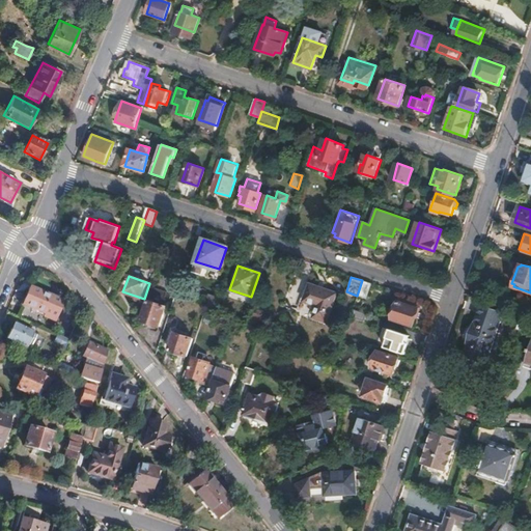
[(365,298),(370,283),(362,280),(357,296),(365,298)]
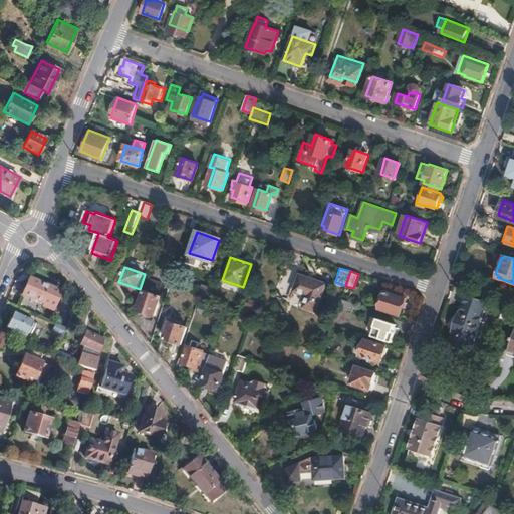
[(315,311),(324,284),(300,276),(294,291),(306,295),(302,306),(315,311)]
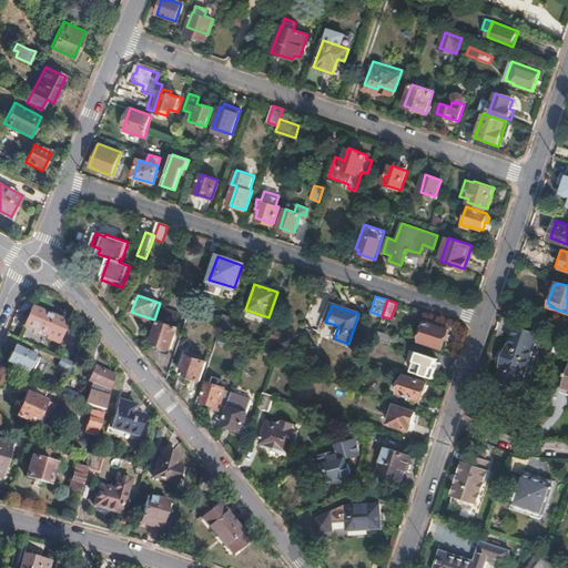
[(67,321),(31,306),(26,321),(40,326),(38,332),(59,341),(67,321)]
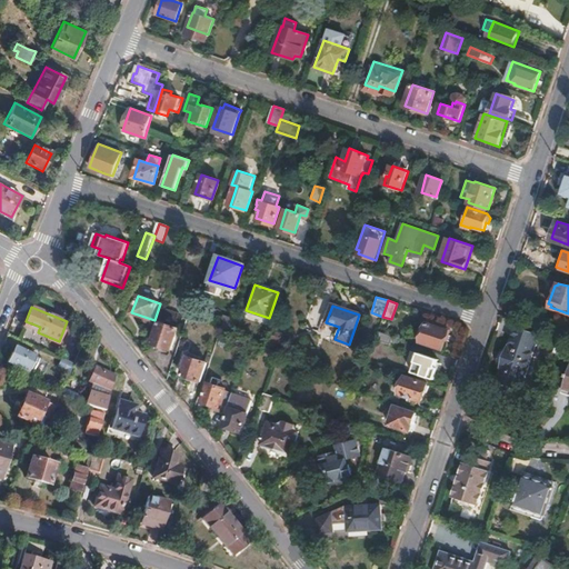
[(230,336),(236,320),(221,316),(219,320),(223,322),(219,332),(230,336)]
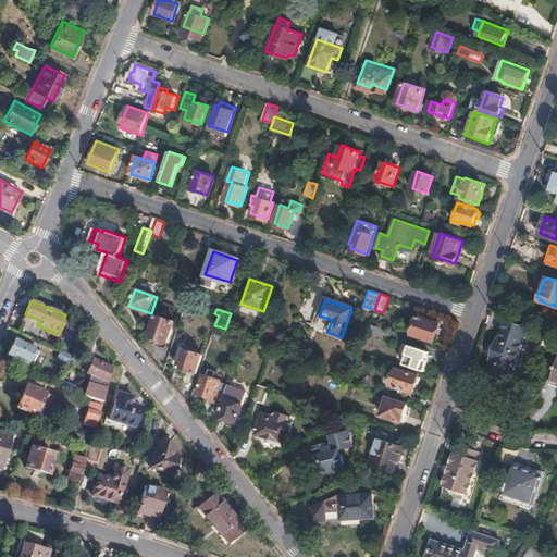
[(173,321),(156,314),(148,335),(166,342),(173,321)]
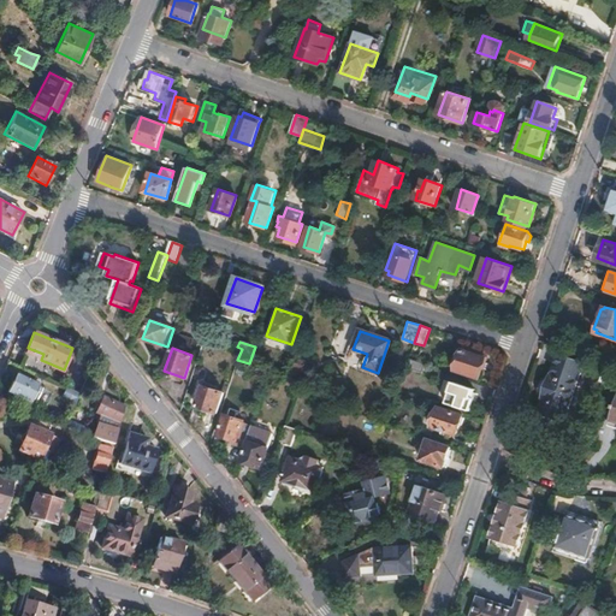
[(485,357),(462,350),(455,369),(478,378),(485,357)]
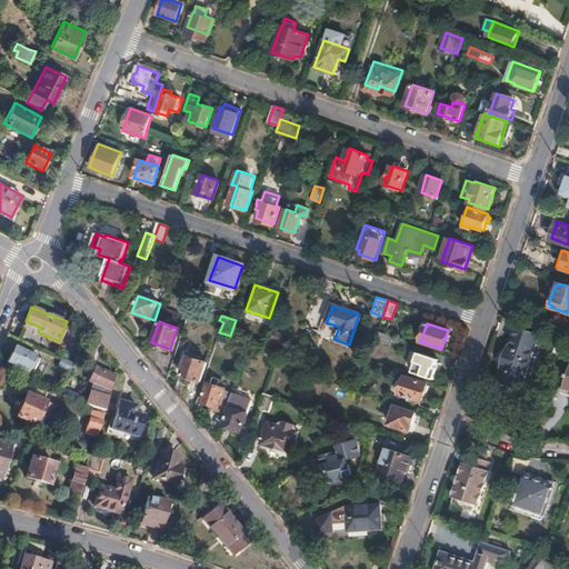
[(539,333),(516,326),(509,346),(508,345),(500,367),(502,367),(497,381),(517,388),(521,377),(525,378),(539,333)]
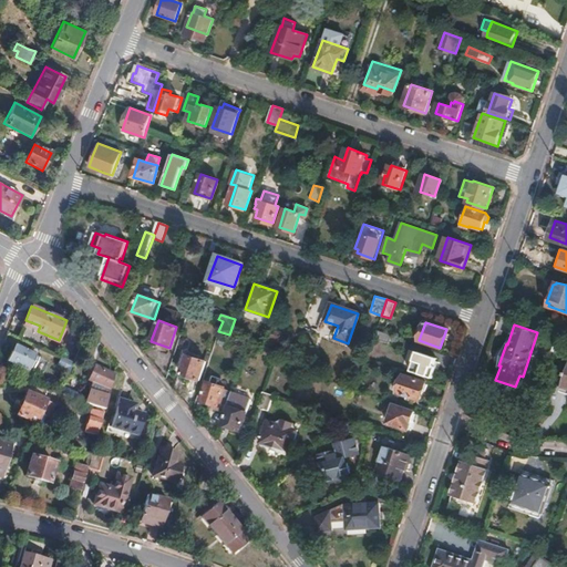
[(275,348),(280,331),(274,329),(265,354),(274,359),(278,349),(275,348)]
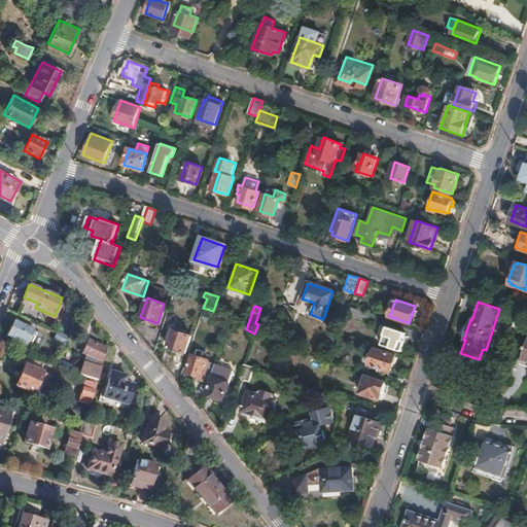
[(361,319),(363,311),(350,306),(348,314),(361,319)]
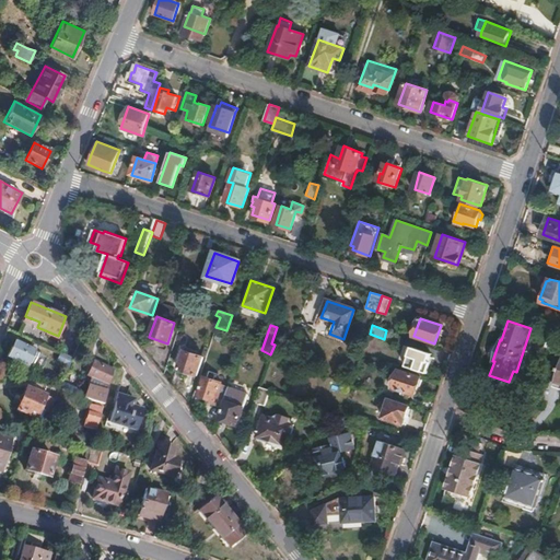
[(553,348),(559,331),(550,328),(545,345),(553,348)]
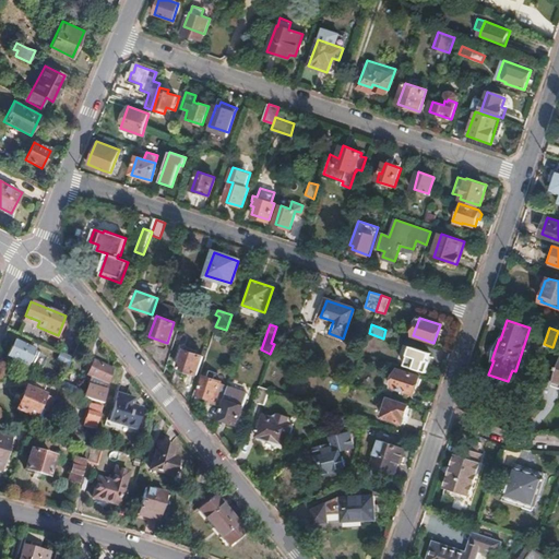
[(7,356),(27,365),(35,348),(14,340),(7,356)]
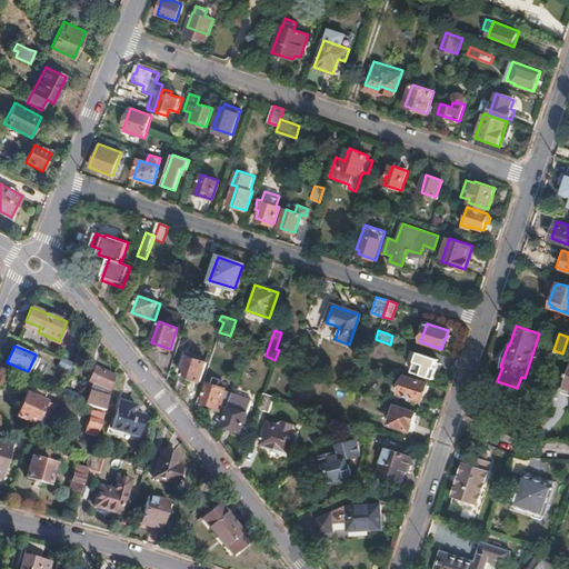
[(437,359),(419,353),(413,371),(432,378),(436,367),(435,367),(437,359)]
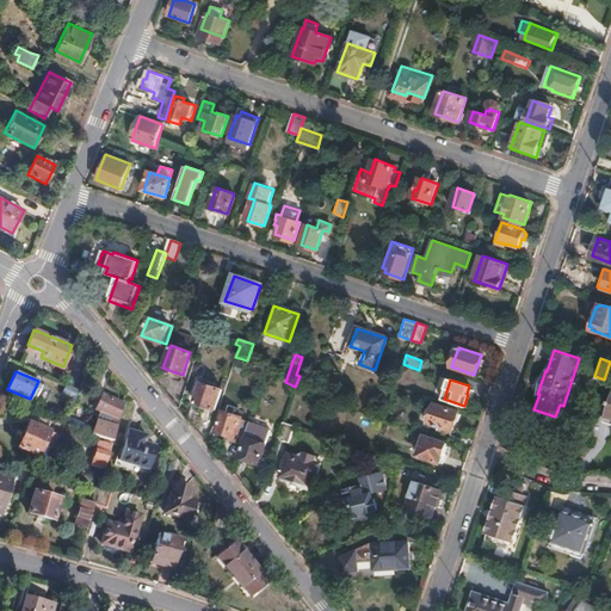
[(220,389),(195,381),(191,392),(196,394),(193,402),(213,408),(220,389)]
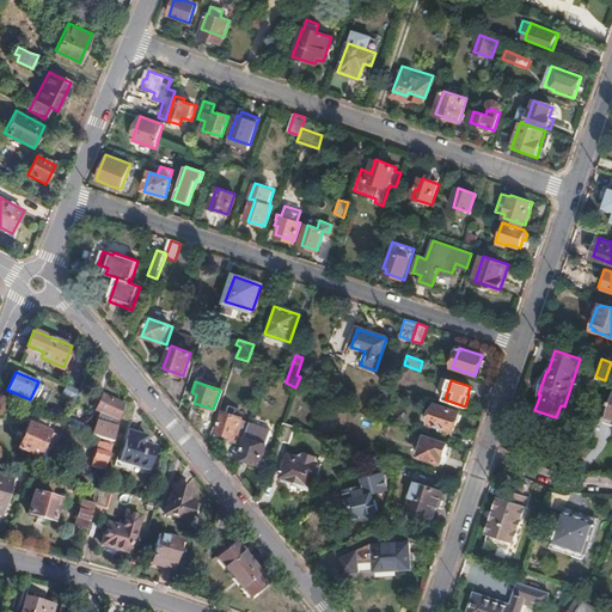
[(73,405),(79,392),(65,385),(60,393),(71,398),(68,403),(73,405)]
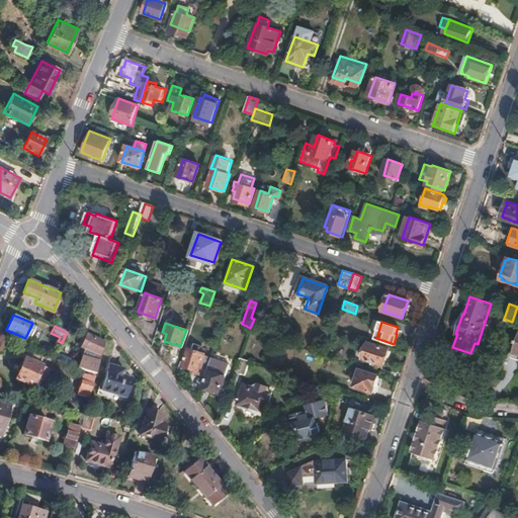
[(517,360),(517,328),(517,329),(509,355),(517,358),(517,360)]
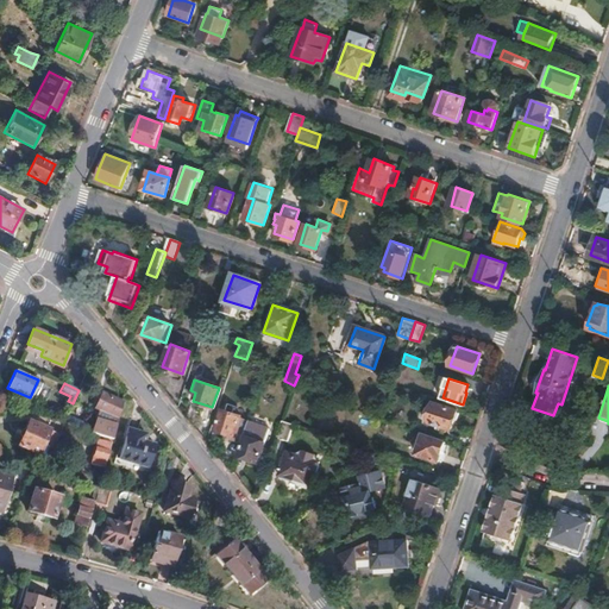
[(123,403),(100,396),(95,413),(108,416),(107,424),(104,422),(102,426),(94,422),(92,433),(112,440),(123,403)]
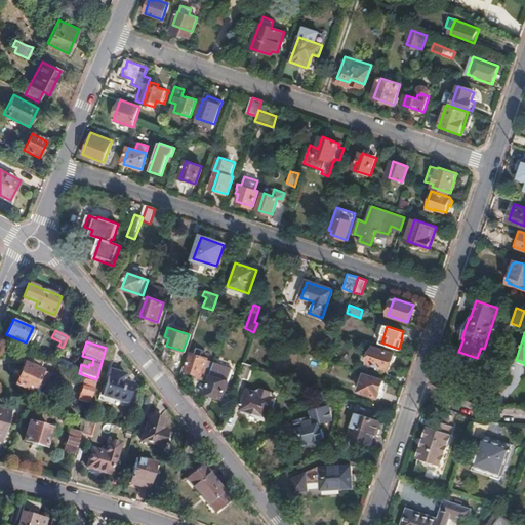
[(392,362),(394,361),(395,358),(394,355),(394,354),(374,347),(368,363),(389,370),(392,362)]
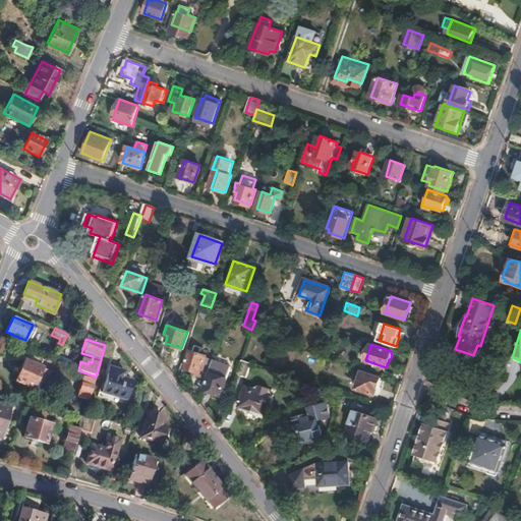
[(210,365),(204,363),(206,357),(189,351),(184,369),(199,374),(198,379),(205,381),(208,372),(210,365)]
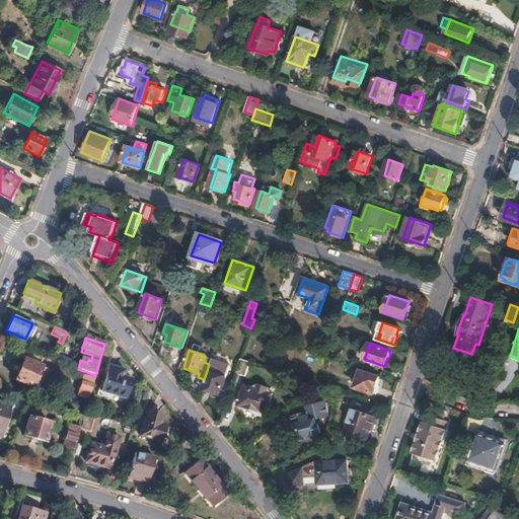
[(220,394),(229,364),(211,358),(209,364),(207,371),(209,372),(203,388),(220,394)]
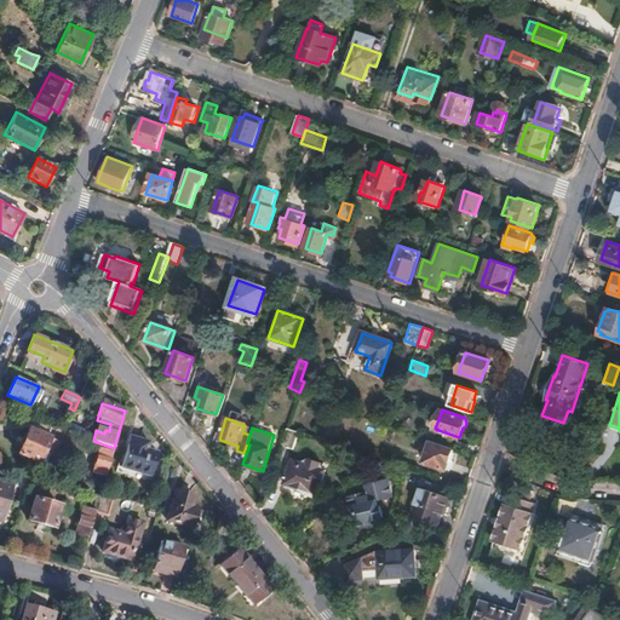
[(39,461),(49,438),(29,429),(19,453),(39,461)]
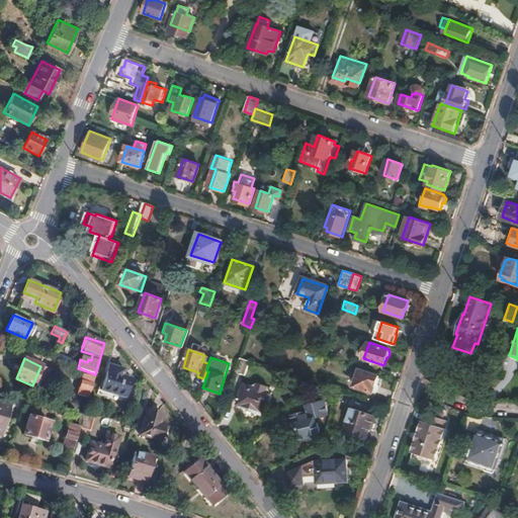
[(245,375),(249,361),(240,359),(235,372),(245,375)]
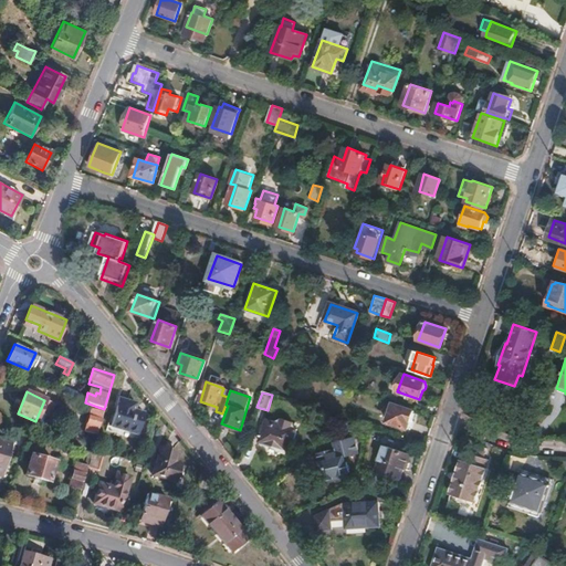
[(111,427),(137,435),(144,412),(134,410),(135,402),(118,398),(111,427)]
